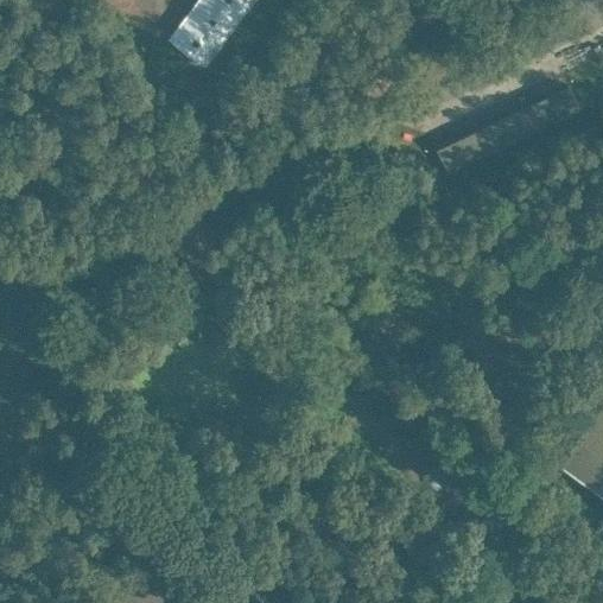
[(197,0),(195,5),(189,12),(166,42),(200,68),(251,0),(197,0)]
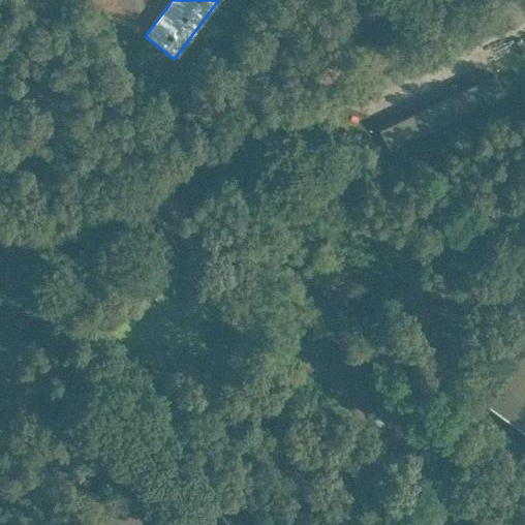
[(492,78),(377,132),(387,152),(501,97),(492,78)]
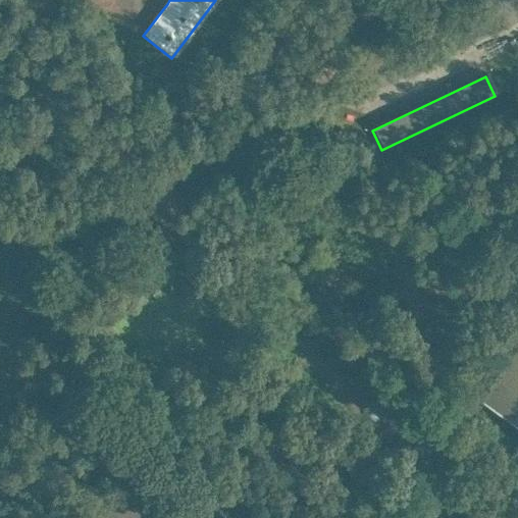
[(517,344),(478,401),(517,428),(517,344)]
